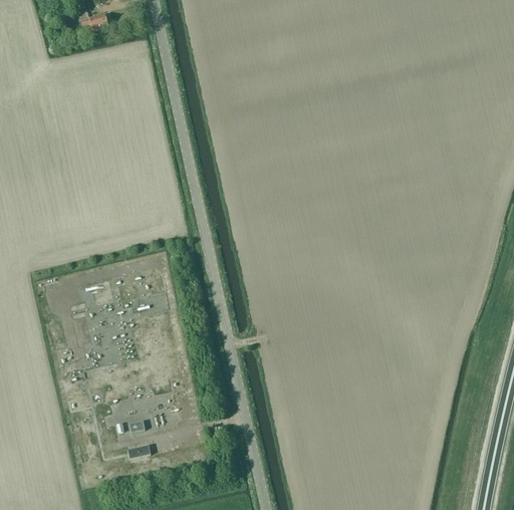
[(107,24),(108,23),(107,18),(106,19),(105,13),(88,17),(86,8),(76,10),(78,19),(81,18),(82,24),(90,22),(91,29),(107,25),(107,24)]
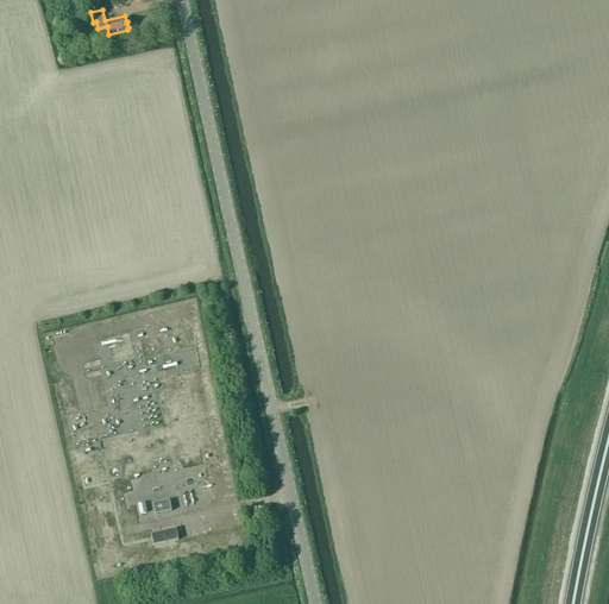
[(175,347),(171,323),(161,326),(164,348),(175,347)]
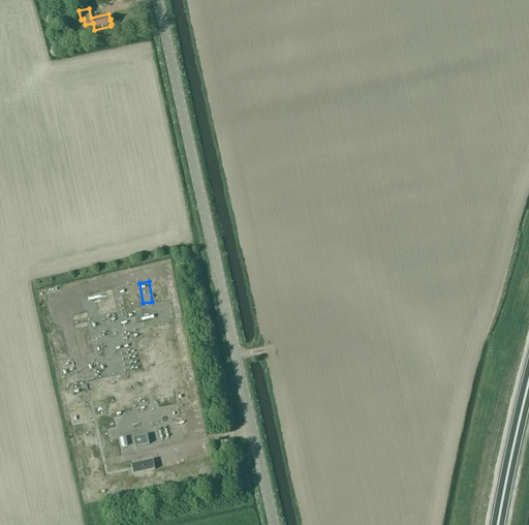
[(138,323),(154,319),(153,311),(142,314),(143,318),(137,319),(138,323)]
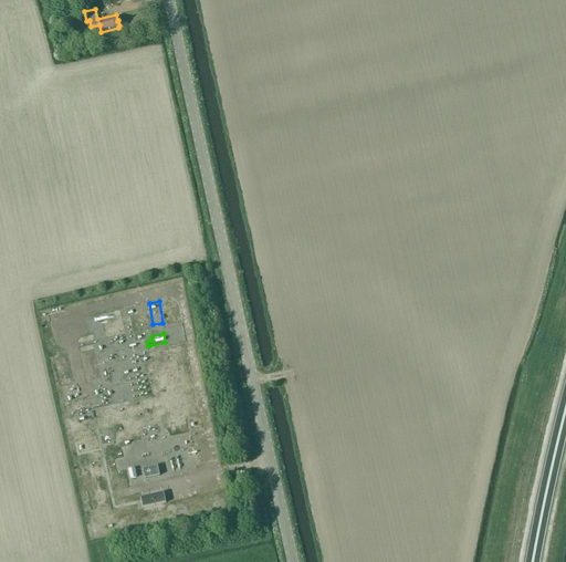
[(80,381),(82,399),(96,397),(93,377),(102,376),(96,340),(79,343),(82,365),(85,365),(87,380),(80,381)]
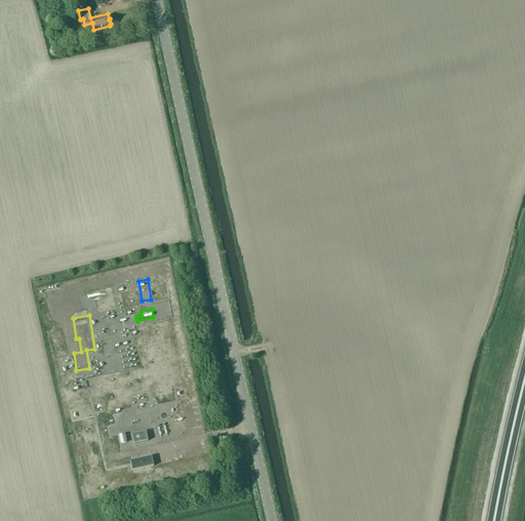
[(133,441),(148,437),(146,429),(131,432),(133,441)]
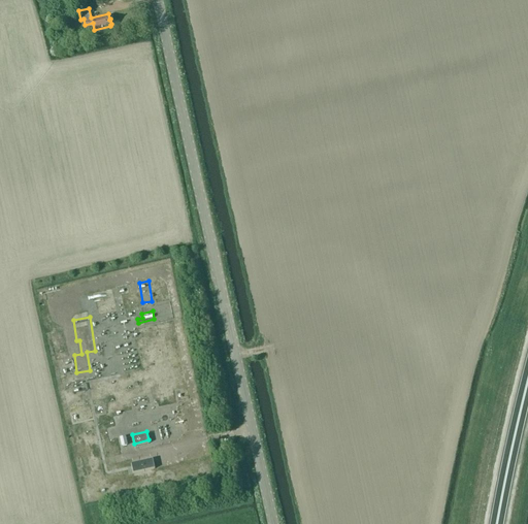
[(155,465),(153,456),(131,461),(133,470),(155,465)]
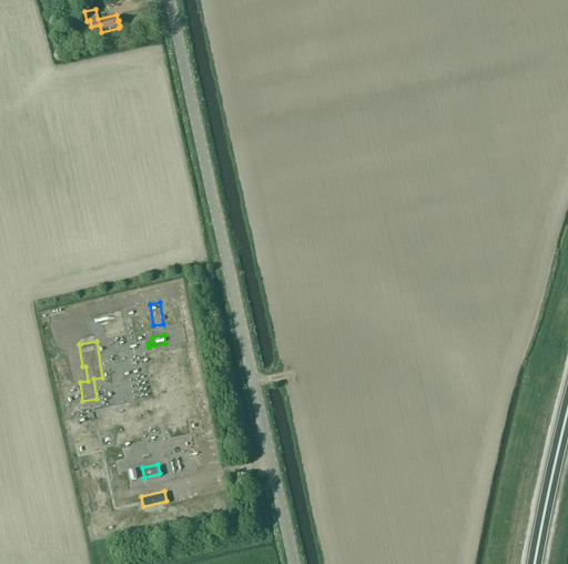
All buildings are outlined.
